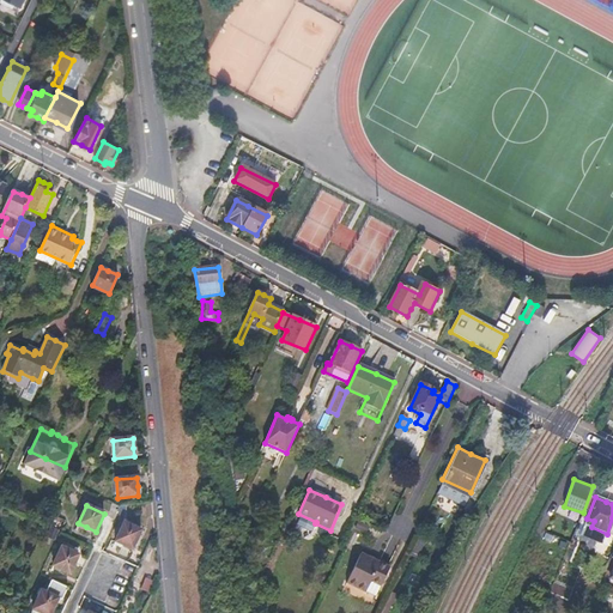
[(141,530),(125,522),(116,541),(125,545),(133,548),(141,530)]
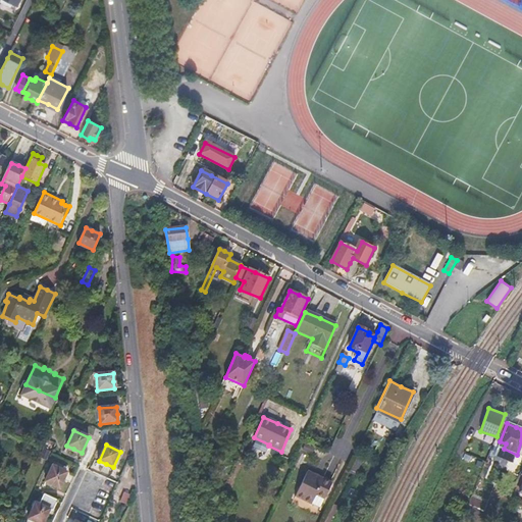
[(349,472),(357,474),(362,460),(354,457),(349,472)]
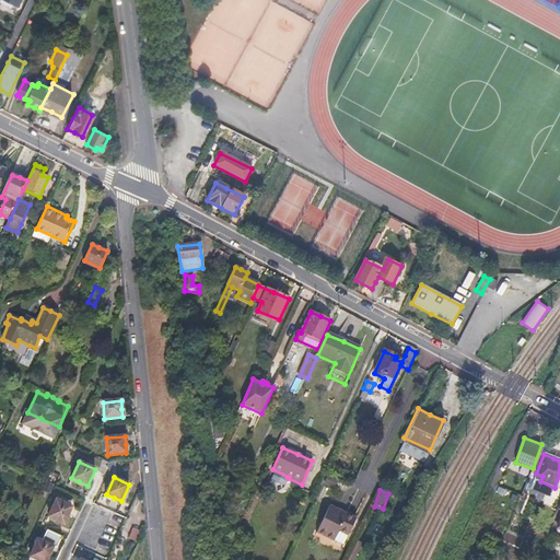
[(72,508),(57,500),(49,516),(65,524),(69,515),(72,508)]
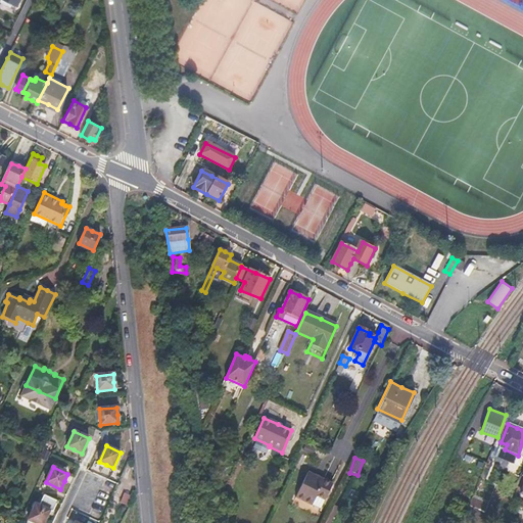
[(326,481),(320,478),(306,473),(295,497),(312,505),(316,496),(324,500),(332,484),(326,481)]
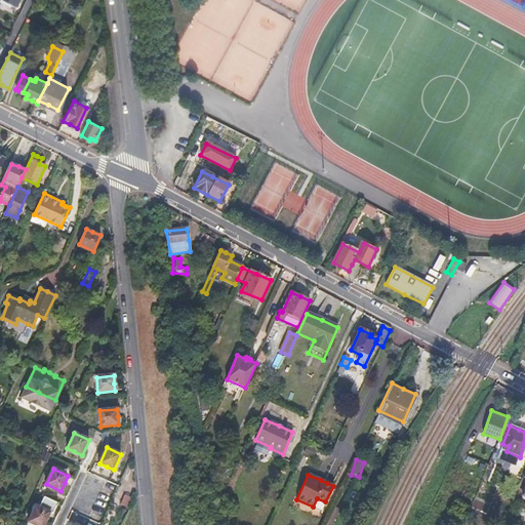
[(44,496),(39,508),(50,513),(53,514),(58,503),(44,496)]
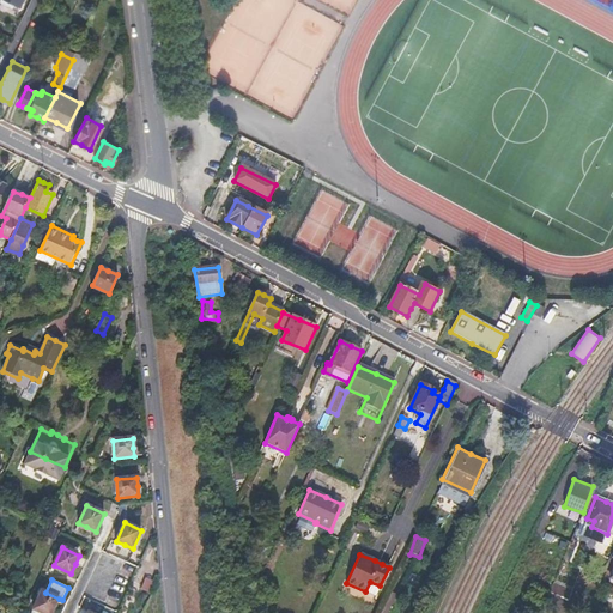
[(46,593),(42,590),(34,610),(41,612),(52,612),(55,607),(59,599),(46,593)]
